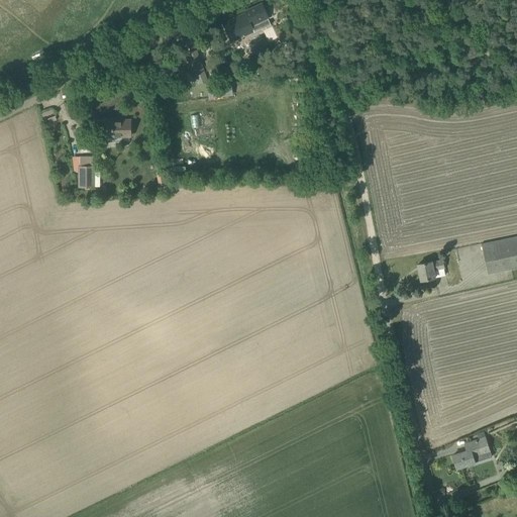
[(247,12),(230,20),(234,28),(249,21),(254,32),(271,24),(269,19),(262,22),(260,17),(267,14),(262,4),(246,11),(247,12)]
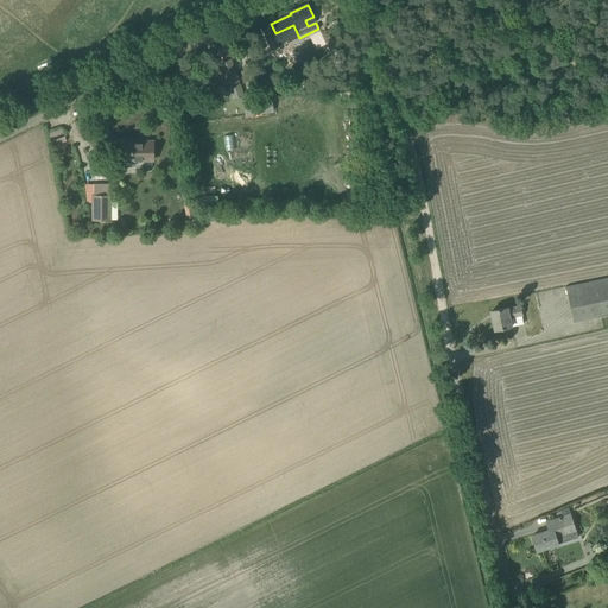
[(312,36),(315,45),(324,43),(322,33),(312,36)]
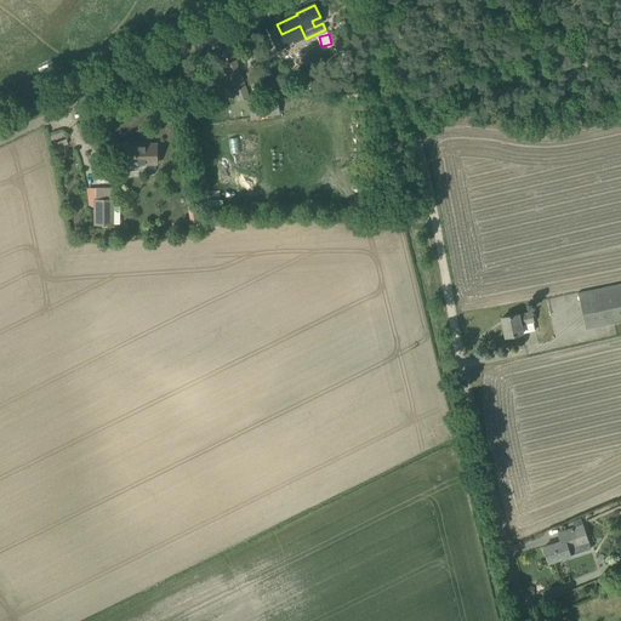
[(226,79),(229,91),(231,90),(234,98),(238,98),(239,102),(249,98),(240,74),(226,79)]
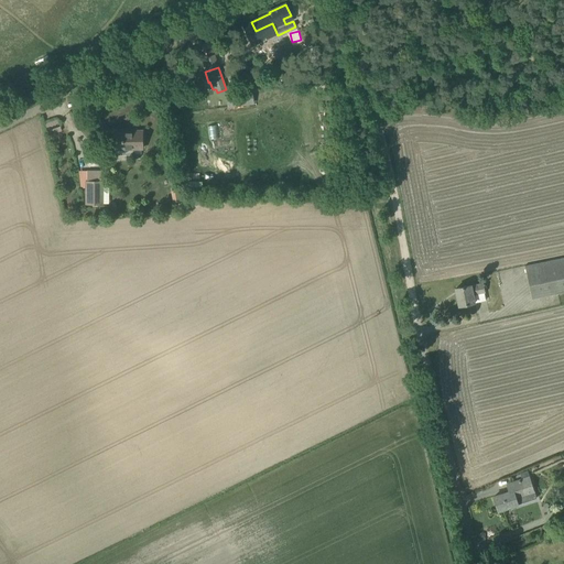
[(147,77),(139,83),(145,91),(153,86),(147,77)]
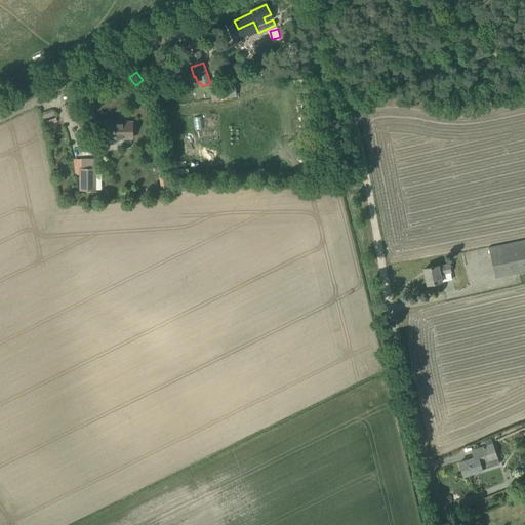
[(105,123),(106,140),(134,139),(133,121),(123,121),(123,122),(105,123)]
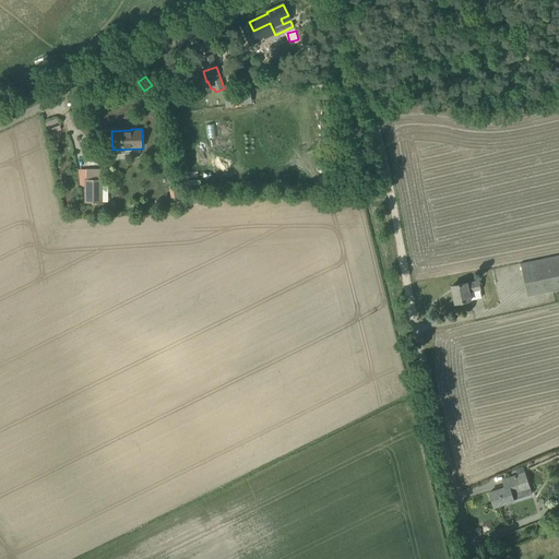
[(85,180),(85,203),(103,203),(103,180),(100,180),(86,180),(85,180)]
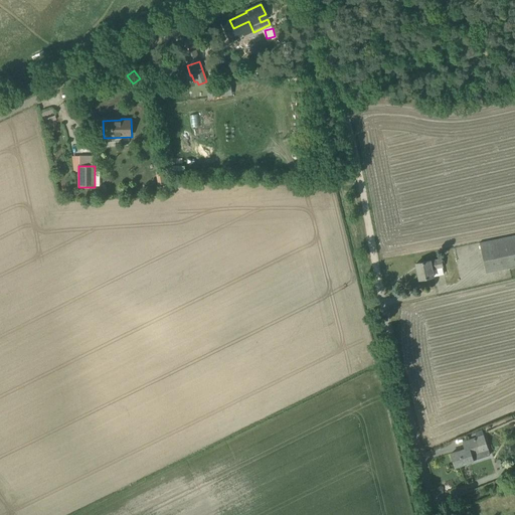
[(514,266),(514,235),(486,242),(485,237),(479,239),(480,243),(487,273),(514,266)]
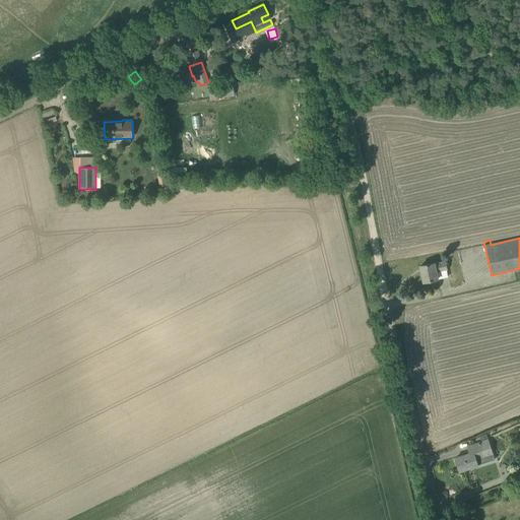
[(424,282),(437,279),(439,278),(438,272),(447,270),(447,269),(446,261),(420,266),(424,282)]
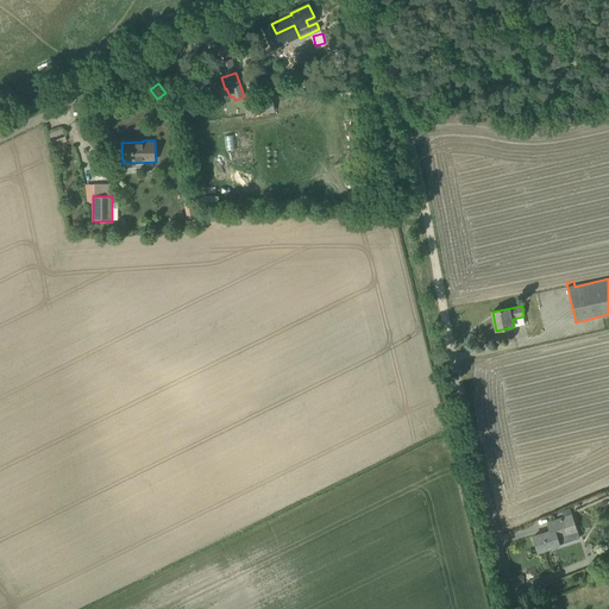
[(539,552),(559,545),(558,538),(567,535),(570,541),(581,538),(572,515),(565,518),(547,523),(551,532),(534,537),(539,552)]
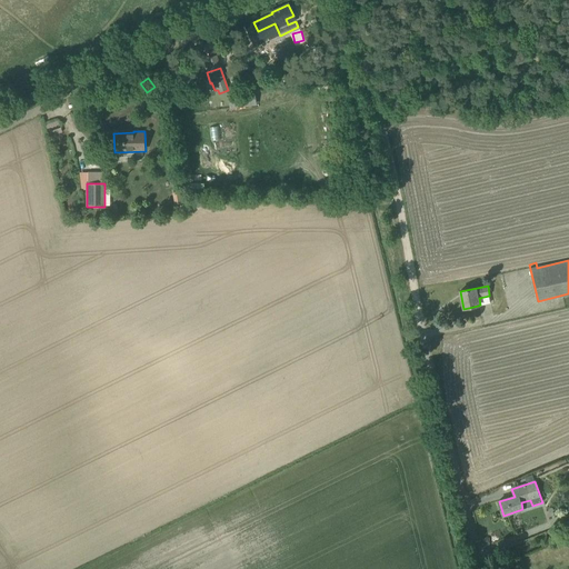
[(497,489),(499,497),(511,495),(510,486),(497,489)]
